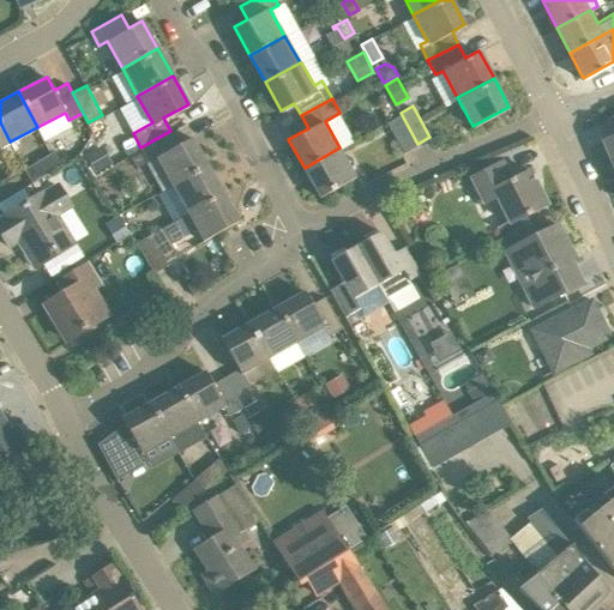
[(417,144),(401,113),(386,121),(403,152),(417,144)]
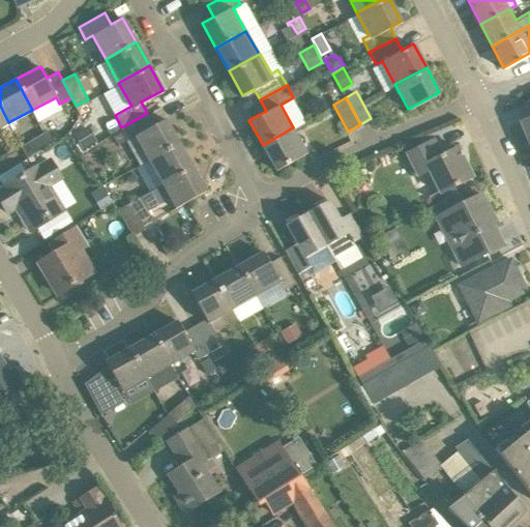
[(529,98),(527,100),(529,109),(529,116),(521,120),(529,140),(529,98)]
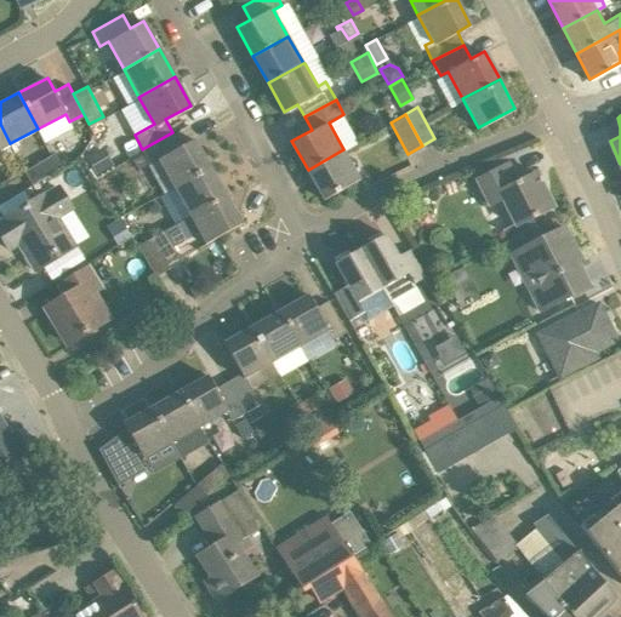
[(0,148),(10,143),(0,124),(0,148)]
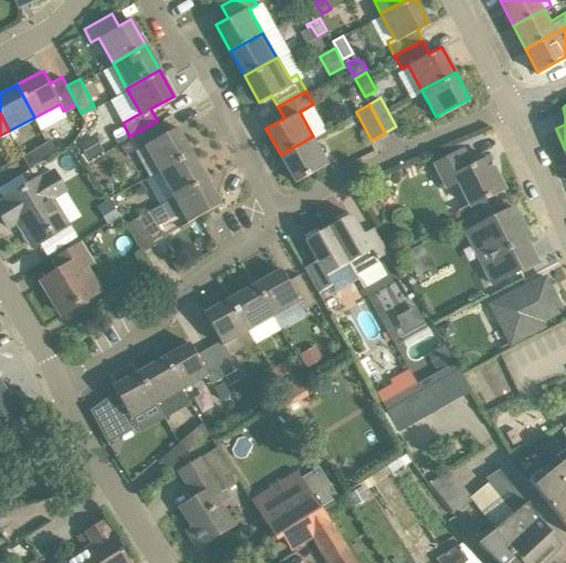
[(164,133),(157,121),(129,136),(136,149),(134,150),(146,171),(156,166),(189,148),(176,125),(164,133)]
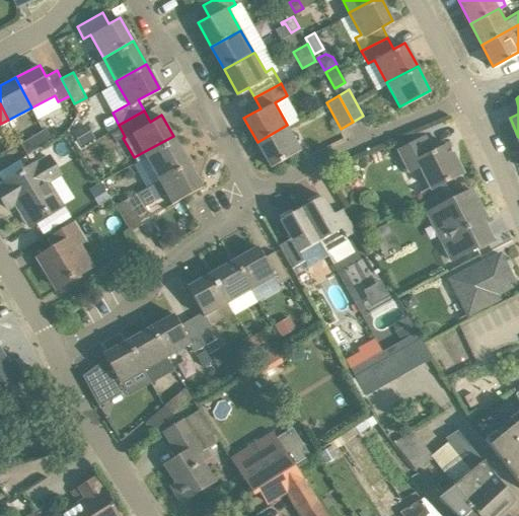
[(287,125),(257,142),(271,165),(301,149),(287,125)]
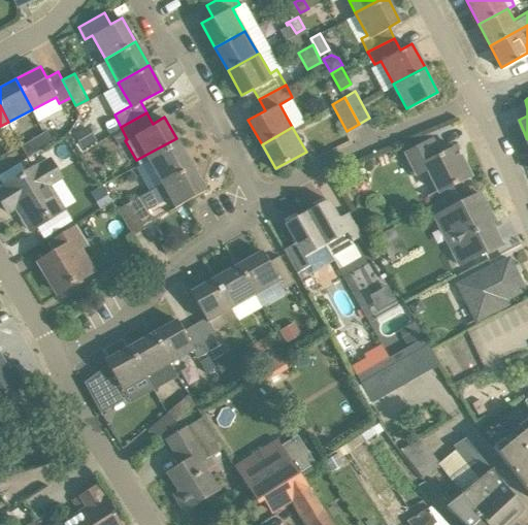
[(45,128),(20,143),(27,156),(53,140),(45,128)]
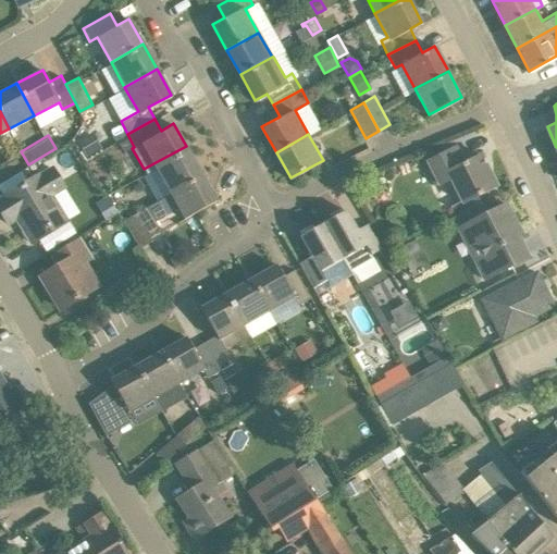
[(133,147),(127,137),(119,143),(123,151),(133,147)]
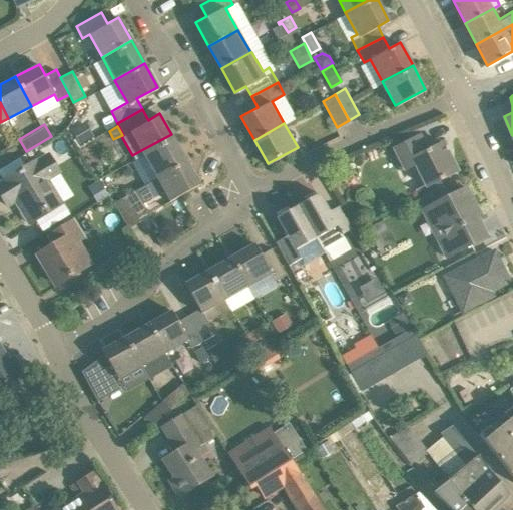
[(425,186),(458,170),(450,154),(449,155),(443,142),(444,142),(443,141),(425,150),(417,133),(390,147),(401,170),(414,164),(425,186)]
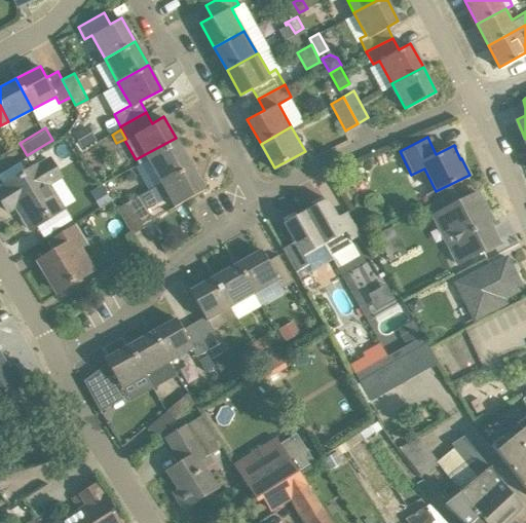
[(189,162),(176,138),(145,154),(159,180),(189,162)]
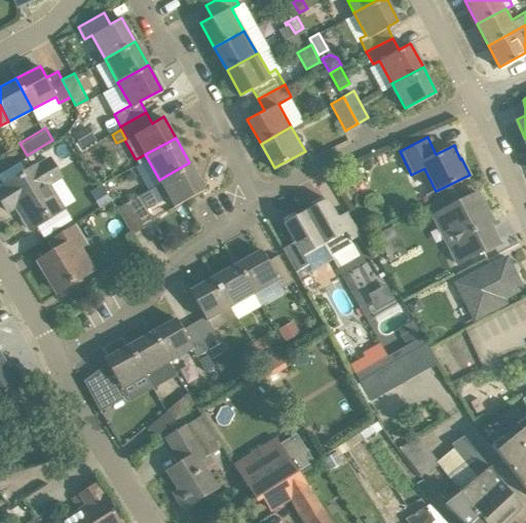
[(0,186),(0,197),(6,209),(14,203),(29,227),(64,206),(51,184),(64,177),(50,156),(0,186)]
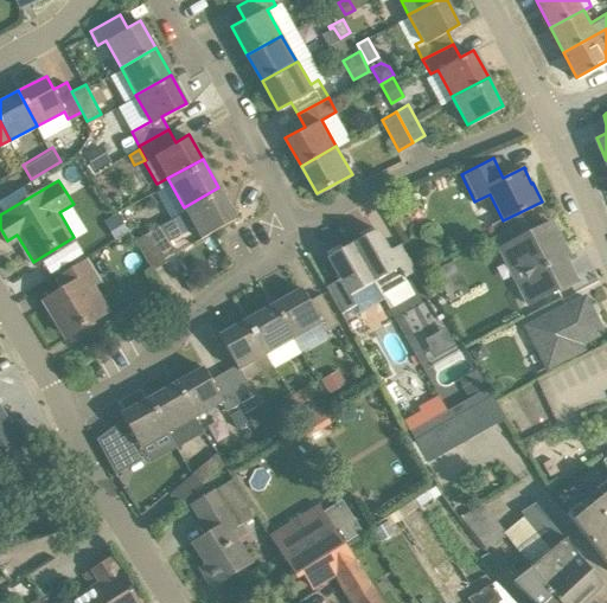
[(184,207),(199,237),(235,217),(218,187),(184,207)]
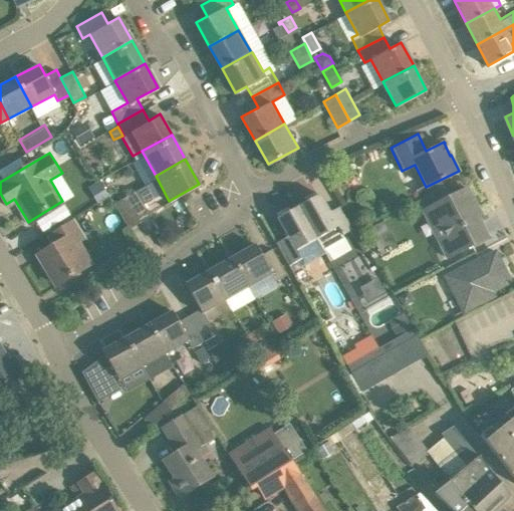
[(97,201),(108,195),(98,179),(88,186),(97,201)]
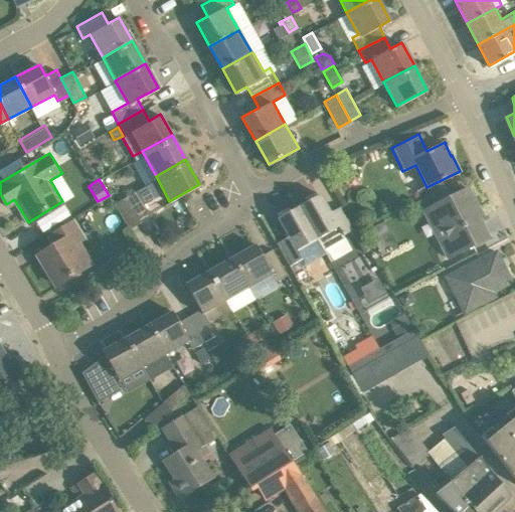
[(451,256),(488,236),(478,216),(482,215),(468,187),(426,207),(451,256)]
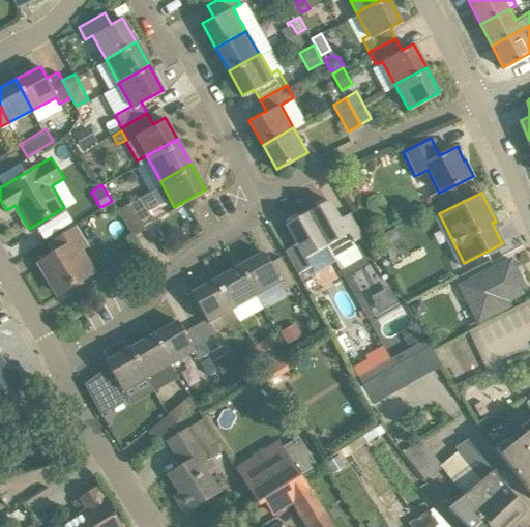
[(139,195),(127,202),(144,228),(154,221),(139,195)]
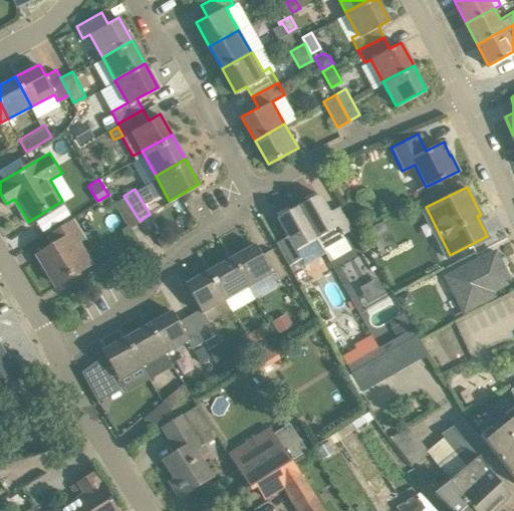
[(320,192),(298,205),(321,246),(354,227),(342,205),(330,211),(320,192)]
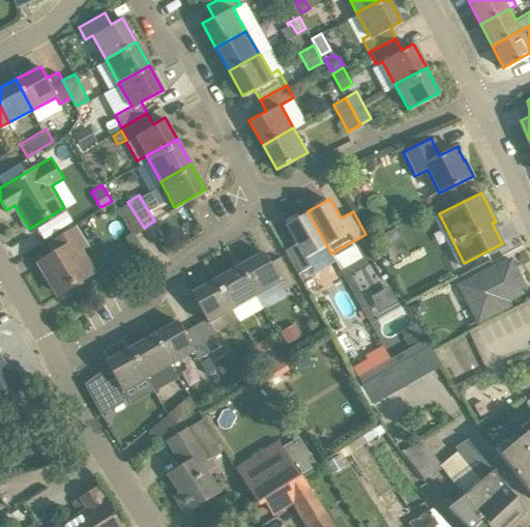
[(144,228),(127,202),(117,208),(133,234),(144,228)]
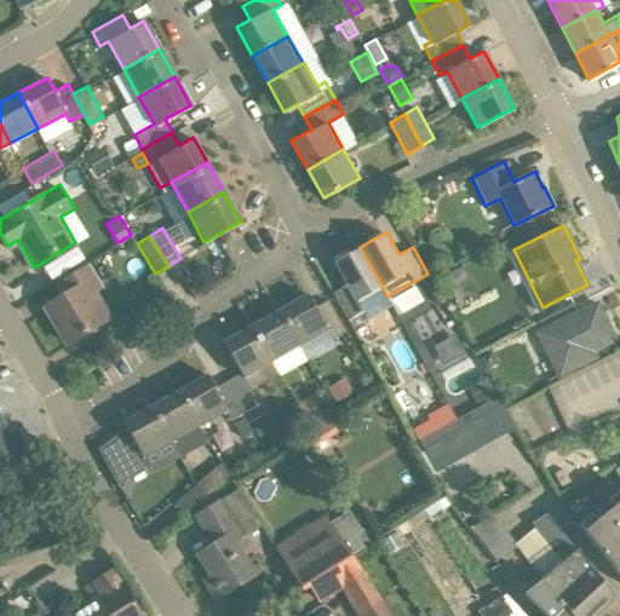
[(394,306),(388,297),(360,247),(334,260),(346,283),(333,292),(354,329),(394,306)]
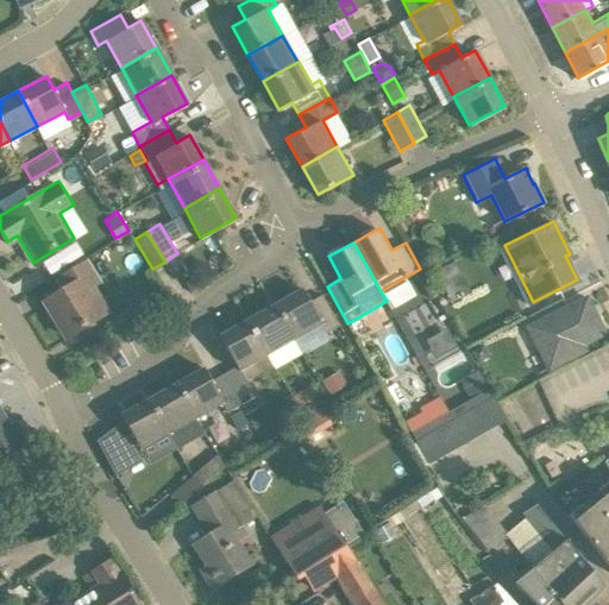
[(56,276),(64,289),(43,301),(64,336),(98,316),(83,291),(101,281),(88,257),(56,276)]
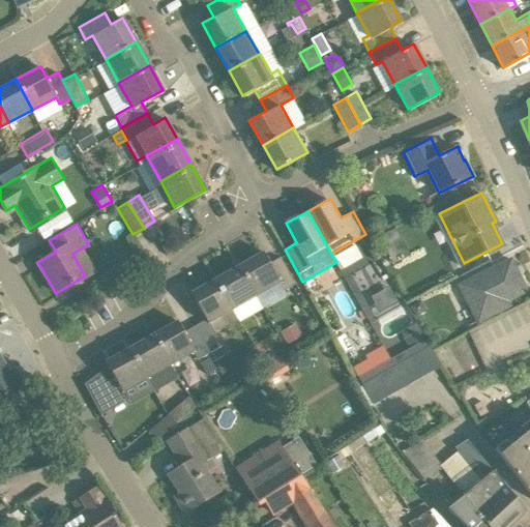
[(400,233),(395,226),(378,234),(393,262),(403,257),(391,237),(400,233)]
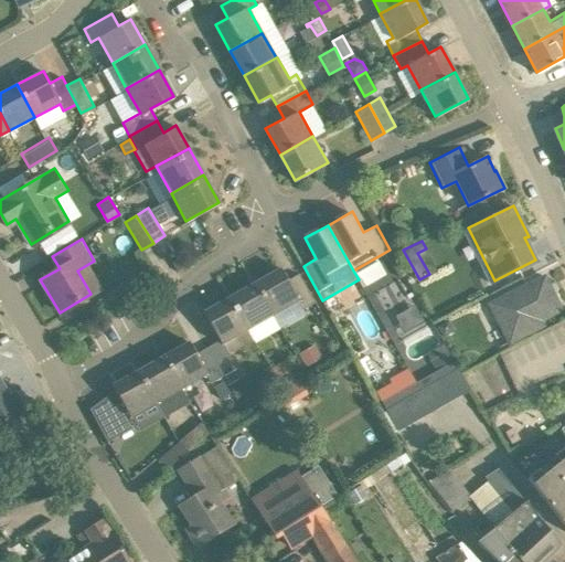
[(273,315),(276,313),(298,300),(301,308),(315,300),(299,273),(287,279),(280,267),(254,282),(273,315)]
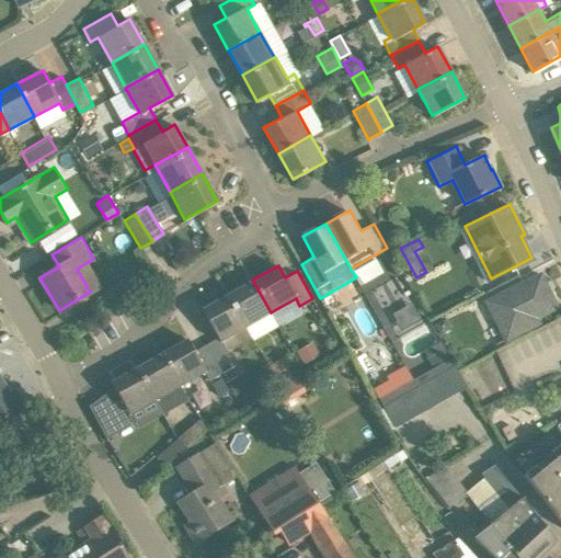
[(392,274),(370,292),(401,331),(423,315),(392,274)]
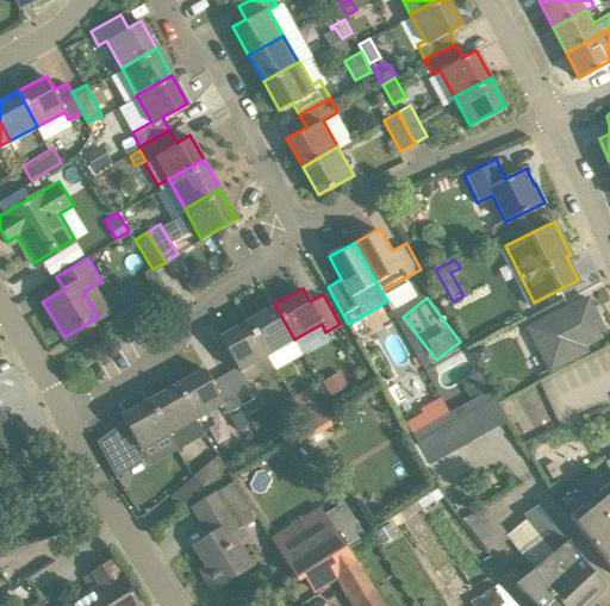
[(527,328),(548,370),(585,351),(582,345),(604,333),(586,298),(527,328)]
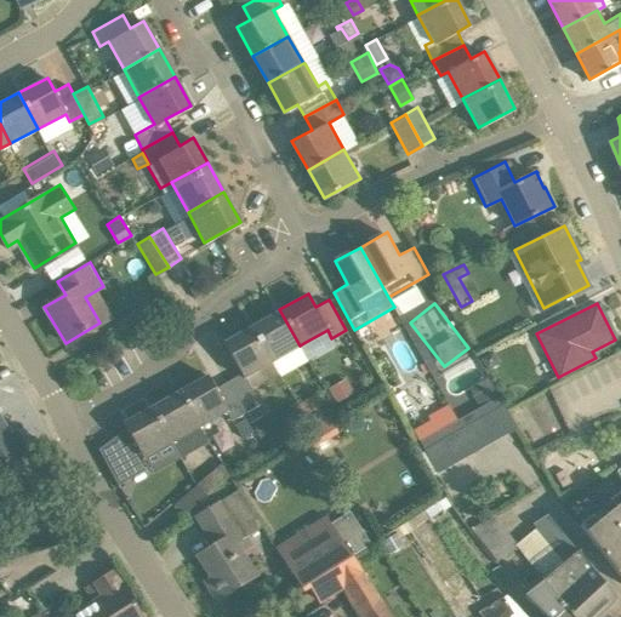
[(252,325),(273,361),(300,346),(279,309),(252,325)]
